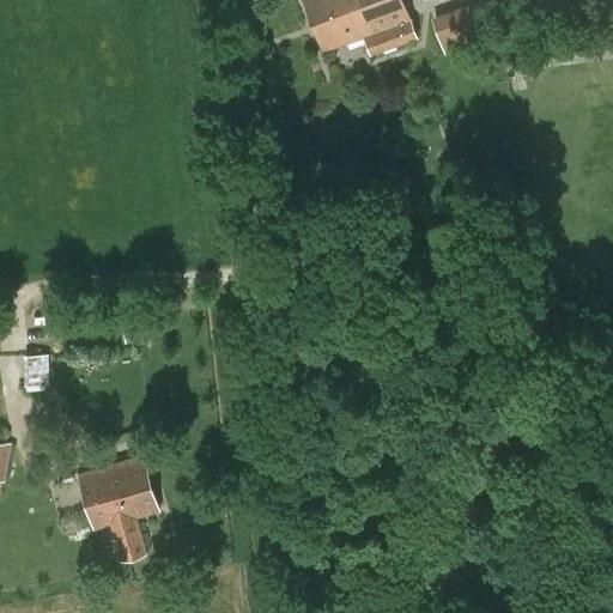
[(304,0),(314,25),(352,12),(347,0),(304,0)]
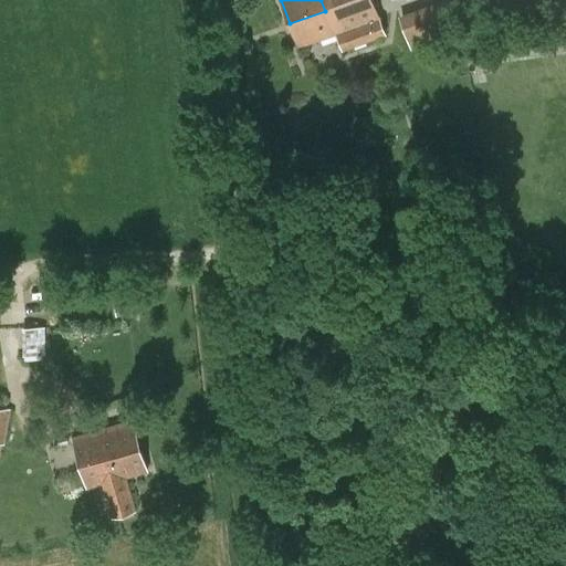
[(342,50),(385,34),(373,0),(321,0),(325,11),(290,23),(297,46),(336,33),(342,50)]
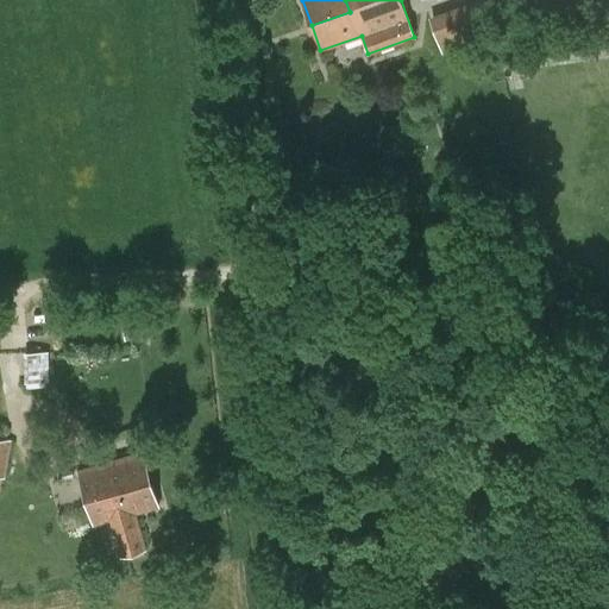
[(485,4),(458,13),(469,41),(495,31),(485,4)]
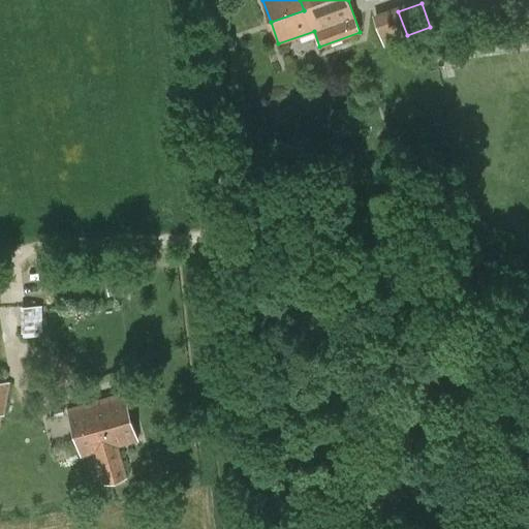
[(43,303),(24,304),(25,335),(45,334),(43,303)]
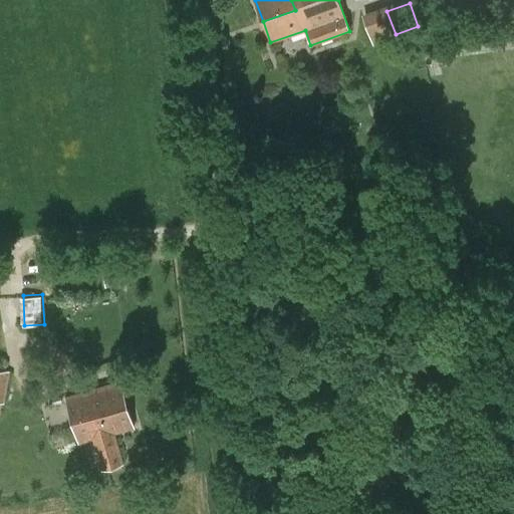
[(0,403),(4,404),(10,371),(0,369),(0,403)]
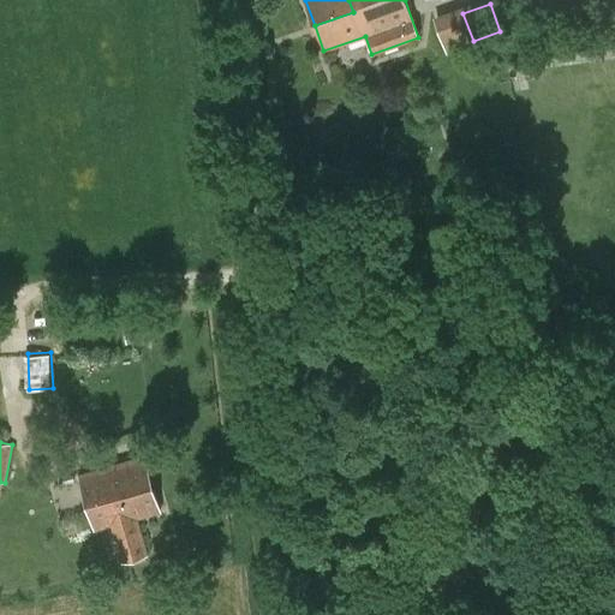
[(93,529),(109,524),(120,562),(147,555),(136,517),(160,509),(145,457),(78,476),(93,529)]
